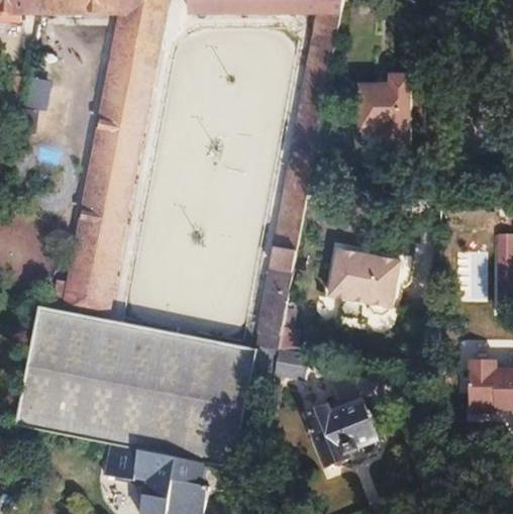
[(0,9),(38,10),(39,0),(0,0),(0,9)]
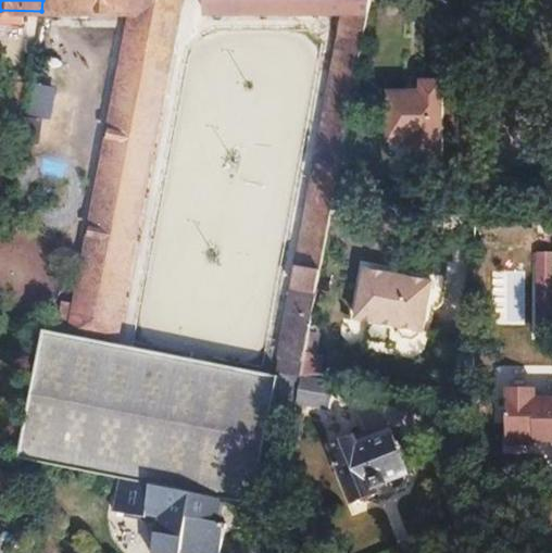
[(42,0),(41,11),(127,11),(67,331),(90,335),(151,0),(42,0)]
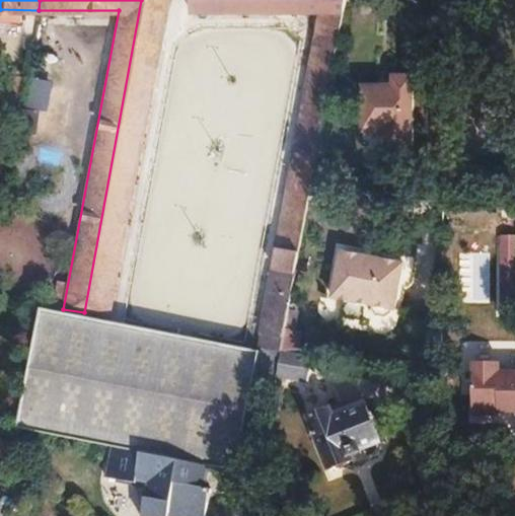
[(141,0),(84,312),(102,316),(160,0),(141,0)]
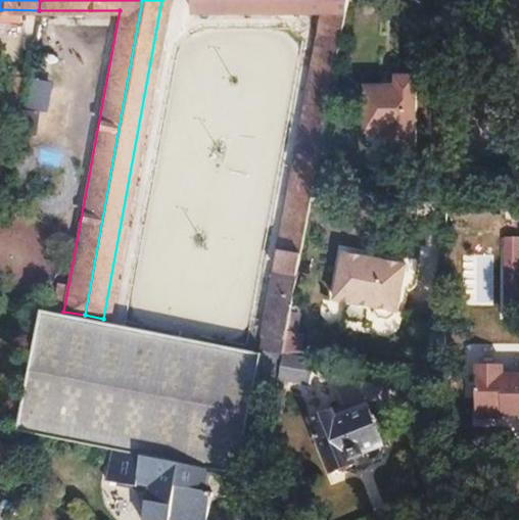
[(186,0),(186,10),(320,10),(257,345),(279,349),(309,188),(342,0),(186,0)]
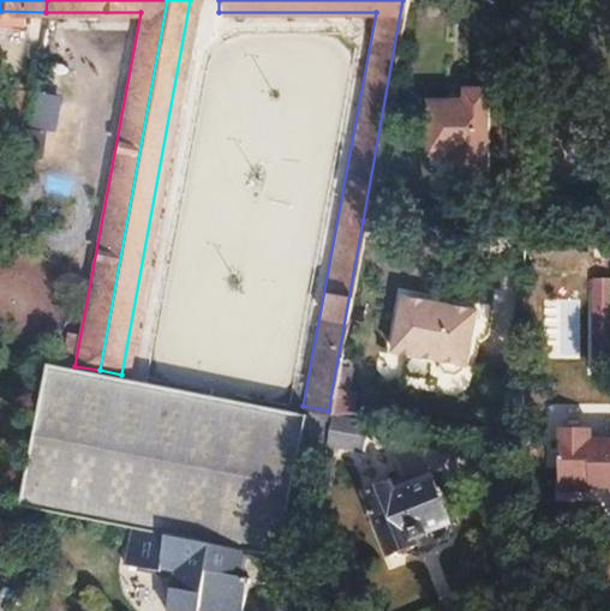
[(424,100),(423,157),(452,157),(452,174),(483,174),(484,89),(460,89),(460,95),(460,101),(444,100),(424,100)]
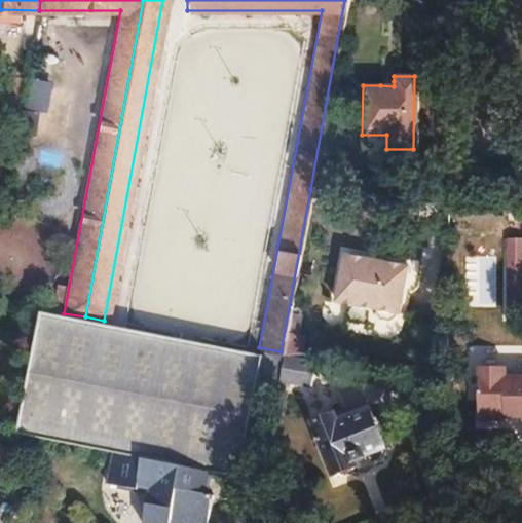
[(519,238),(502,238),(502,322),(519,322),(519,238)]
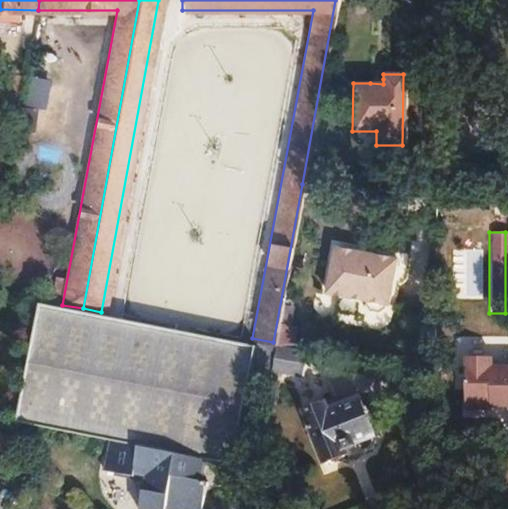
[(331,248),(323,294),(361,301),(360,305),(365,311),(374,312),(381,308),(381,305),(384,305),(392,259),(331,248)]
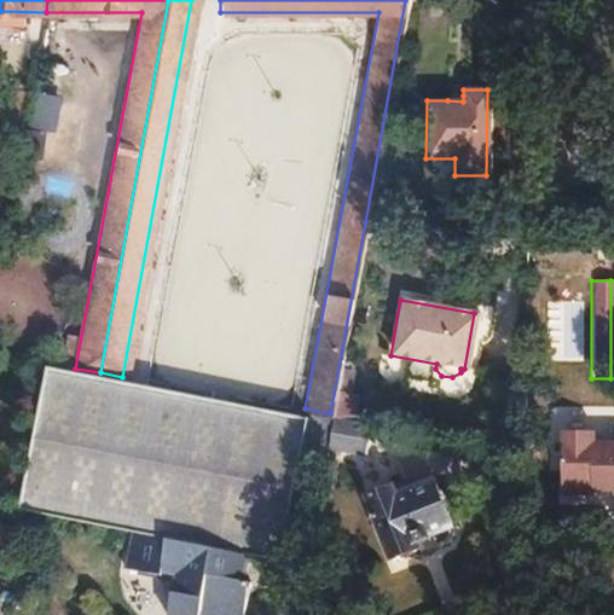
[(45,366),(17,506),(74,517),(99,377),(45,366)]
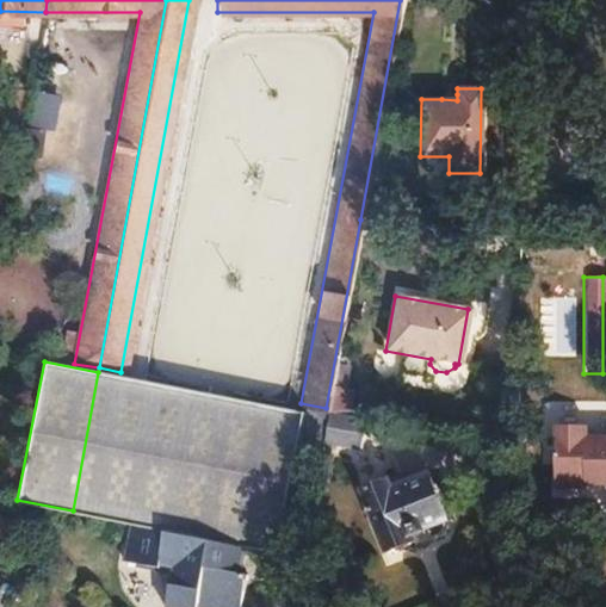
[(98,372),(73,511),(127,521),(259,547),(274,550),(301,412),(98,372)]
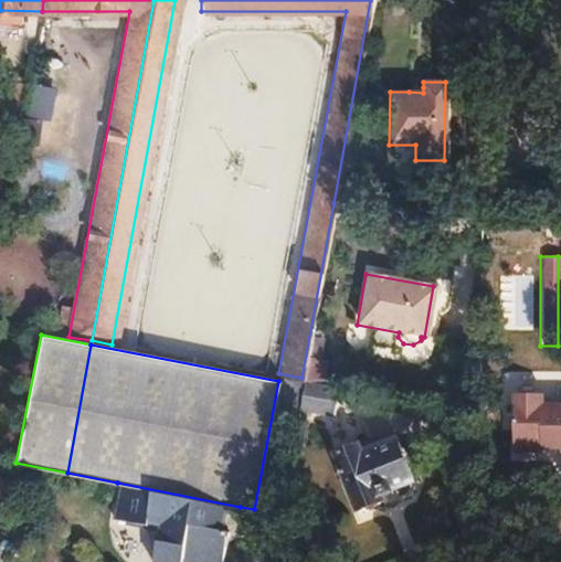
[(300,383),(295,411),(329,419),(335,389),(300,383)]
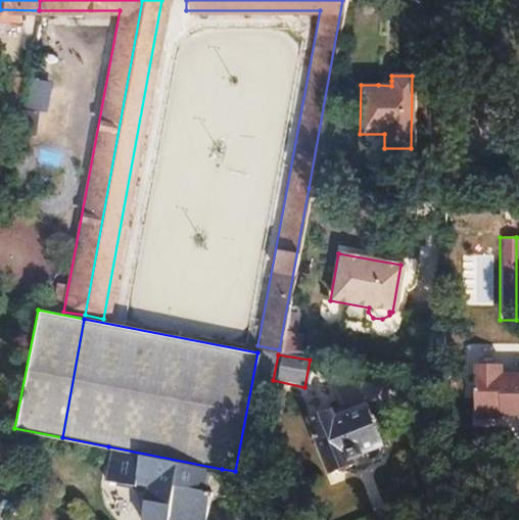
[(499,365),(472,365),(472,419),(499,417),(499,414),(518,413),(518,374),(499,374),(499,365)]
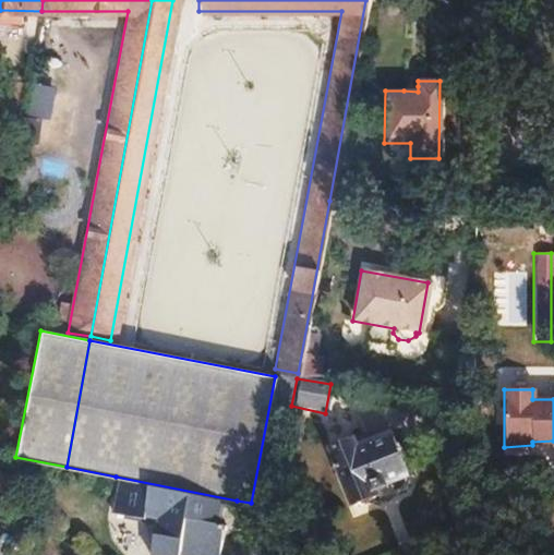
[(353,436),(329,445),(351,502),(375,492),(373,486),(385,482),(387,487),(394,492),(404,487),(405,480),(402,475),(406,473),(389,432),(357,444),(353,436)]
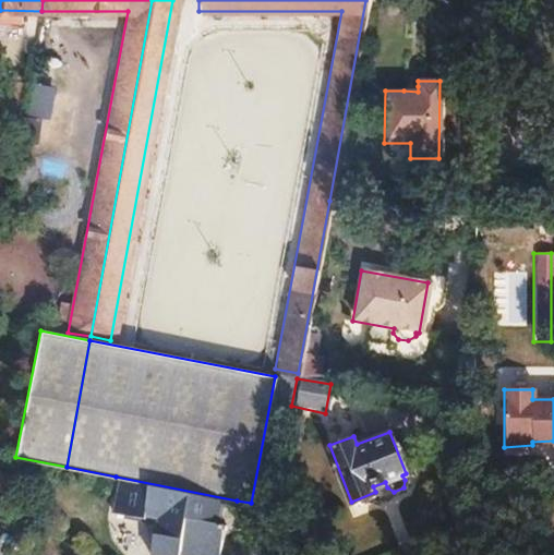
[(237,501),(116,477),(107,518),(158,532),(153,554),(184,554),(185,544),(228,553),(237,501)]
